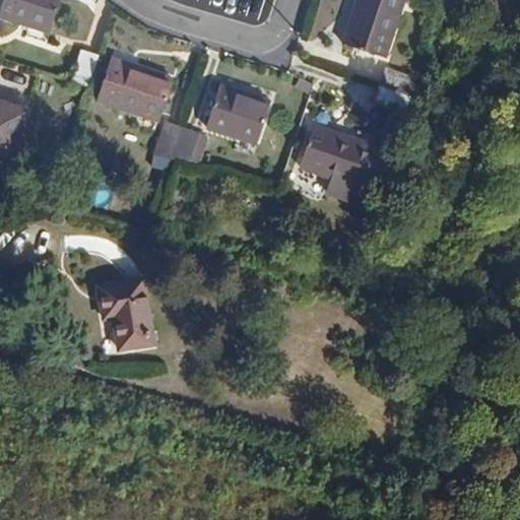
[(0,0),(0,16),(22,25),(18,38),(39,45),(52,0),(0,0)]
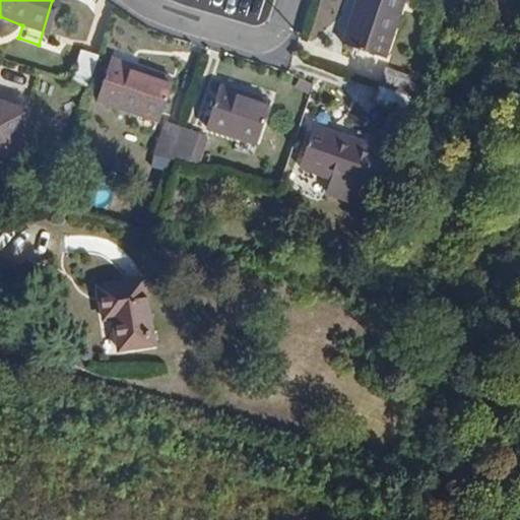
[(358,0),(342,51),(384,63),(403,0),(358,0)]
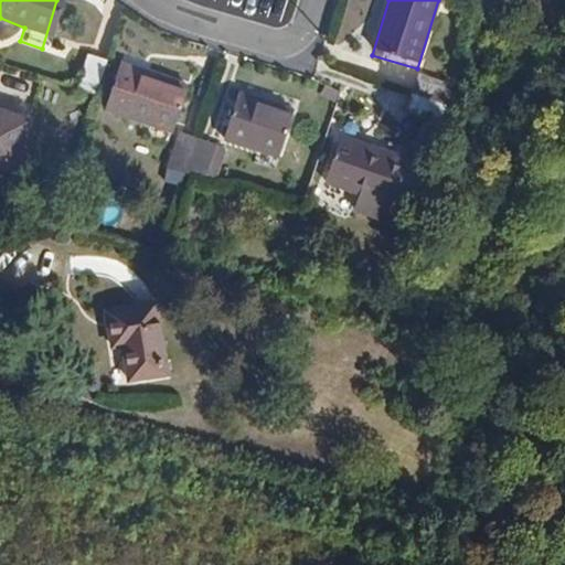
[(84,53),(74,88),(93,94),(104,59),(84,53)]
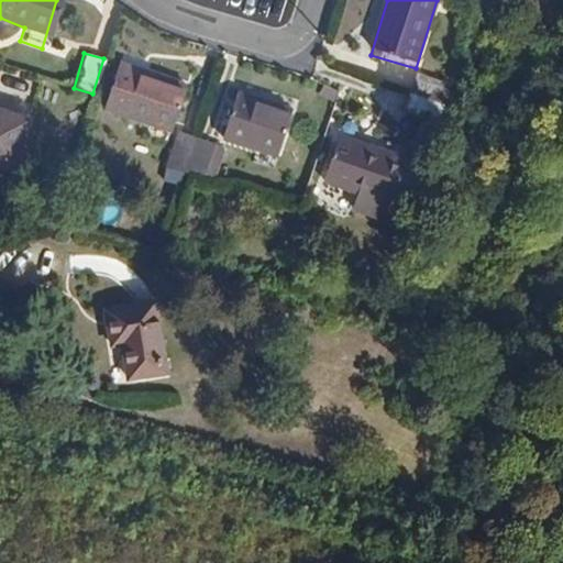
[(117,63),(102,109),(169,131),(184,85),(117,63)]
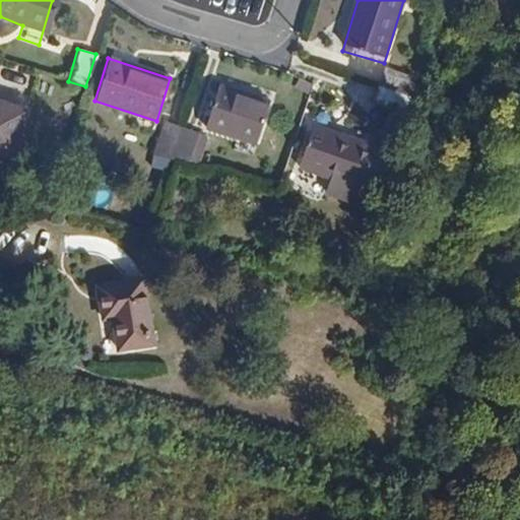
[(384,74),(379,90),(411,101),(416,83),(384,74)]
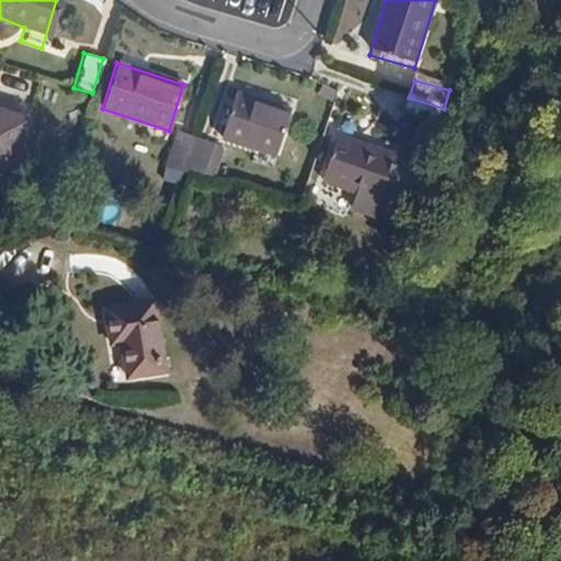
[(239,95),(225,140),(278,157),(293,112),(239,95)]
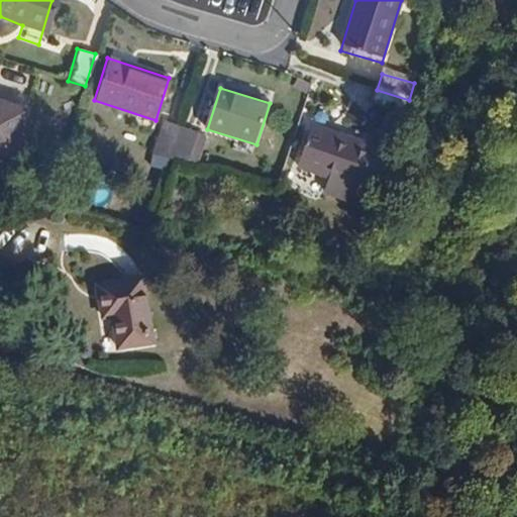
[(377,90),(372,106),(404,116),(409,100),(377,90)]
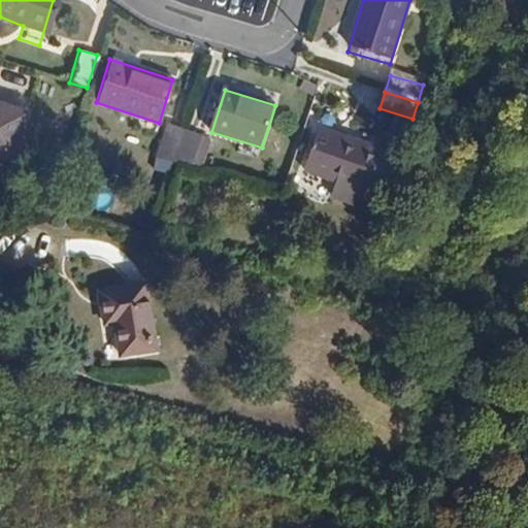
[(0,102),(0,152),(12,156),(27,111),(0,102)]
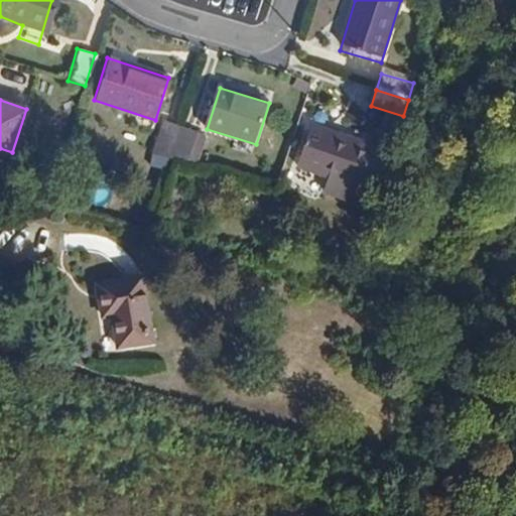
[(164,122),(153,155),(172,159),(182,128),(164,122)]
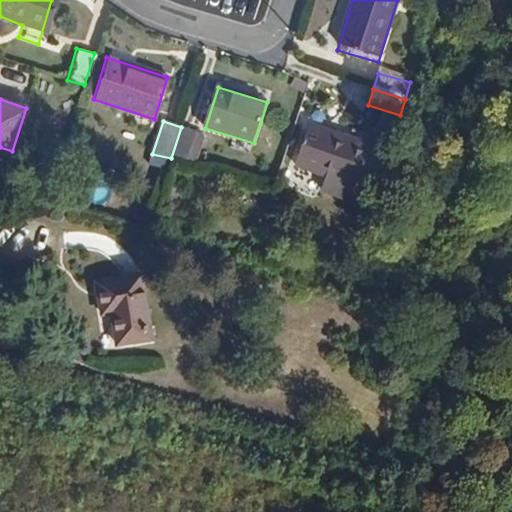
[(181,127),(171,158),(188,163),(197,132),(181,127)]
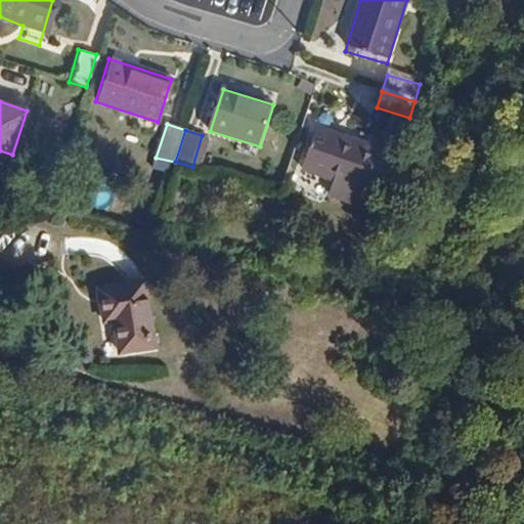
[(317,135),(305,177),(343,189),(339,204),(362,211),(381,154),(317,135)]
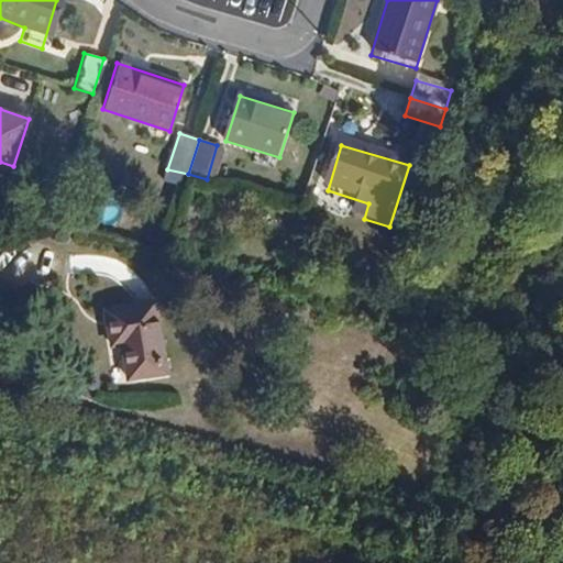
[(169,374),(157,298),(106,306),(111,345),(122,343),(128,379),(169,374)]
